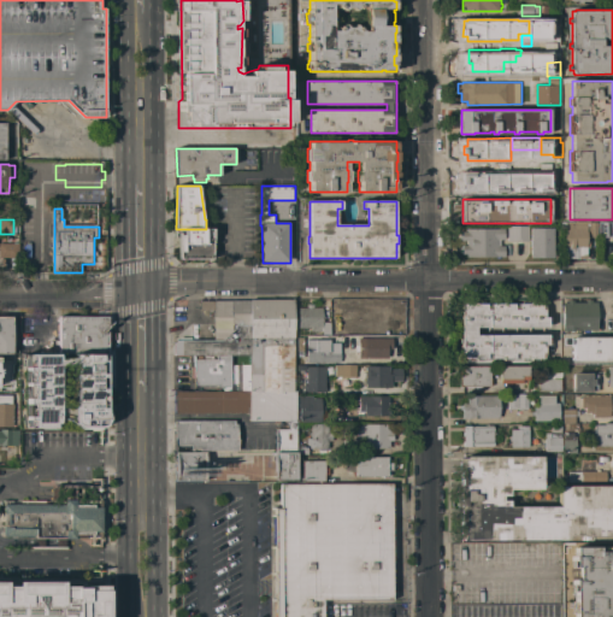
[(565,258),(566,227),(564,227),(564,222),(600,222),(600,238),(591,238),(591,248),(588,248),(588,258),(565,258)]
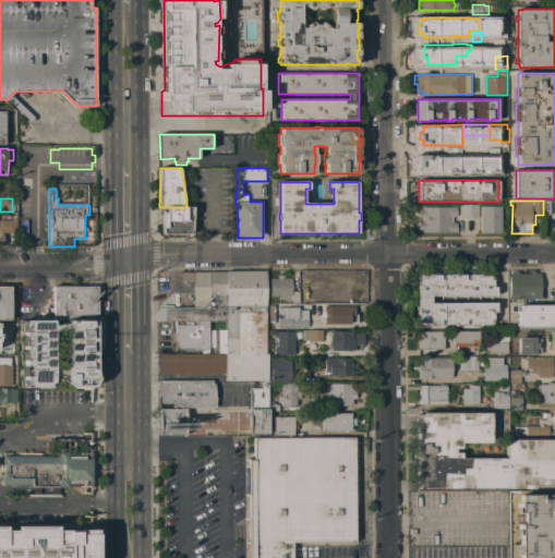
[(554,214),(544,215),(544,201),(554,201),(554,214)]
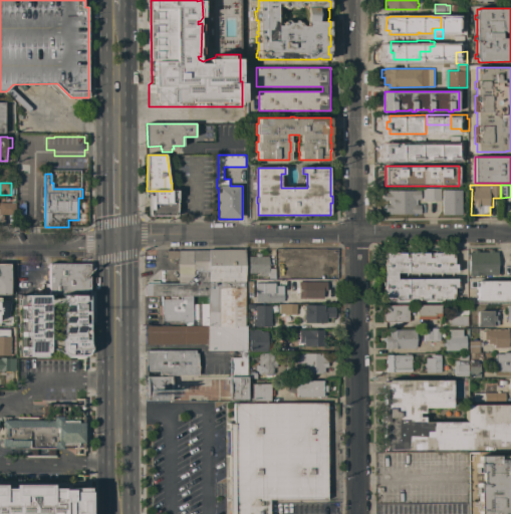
[(442,201),(425,201),(425,189),(442,189),(442,201)]
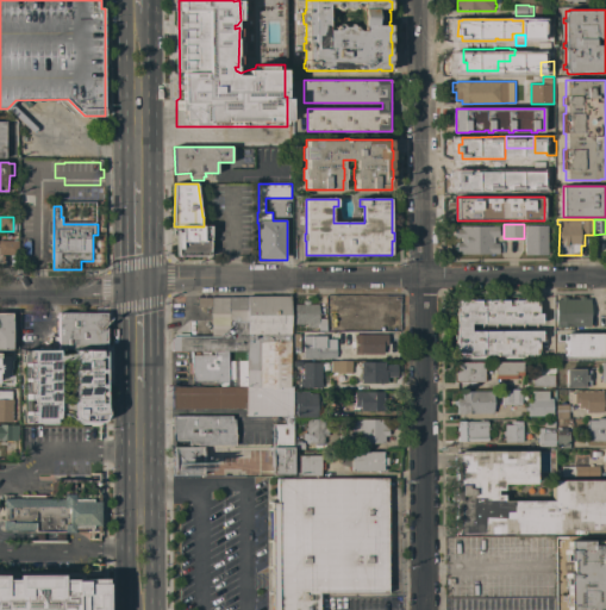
[(549,255),(526,255),(526,225),(549,225),(549,255)]
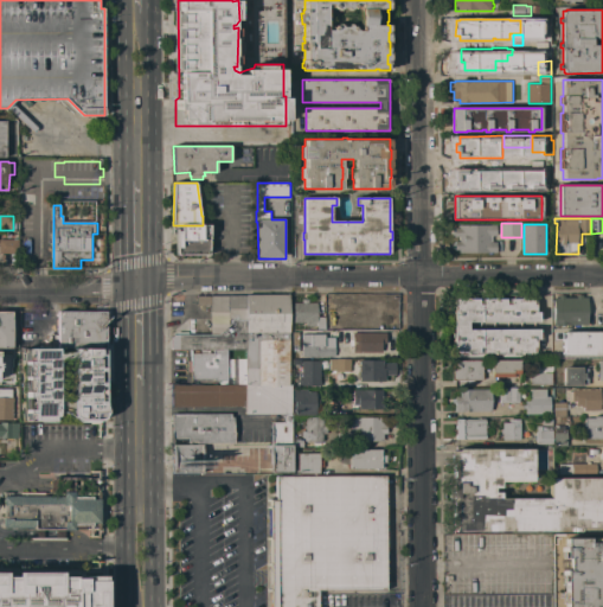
[(211,225),(211,254),(179,255),(178,232),(173,232),(173,225),(203,225),(211,225)]
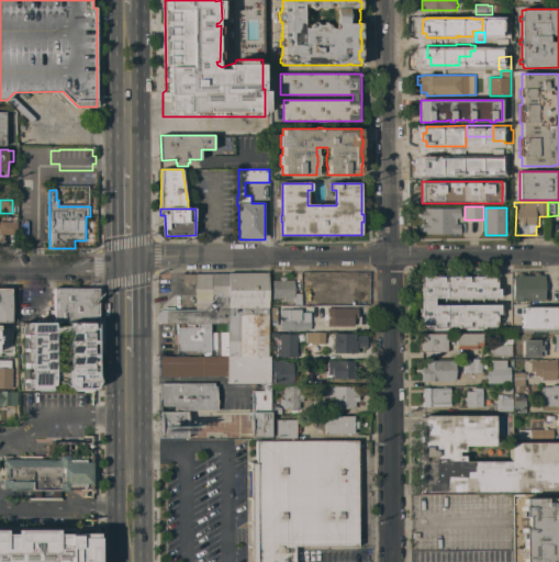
[(461,209),(461,218),(458,218),(458,224),(461,224),(461,234),(427,234),(427,232),(423,232),(423,223),(427,223),(427,218),(423,218),(423,211),(427,211),(427,209),(461,209)]
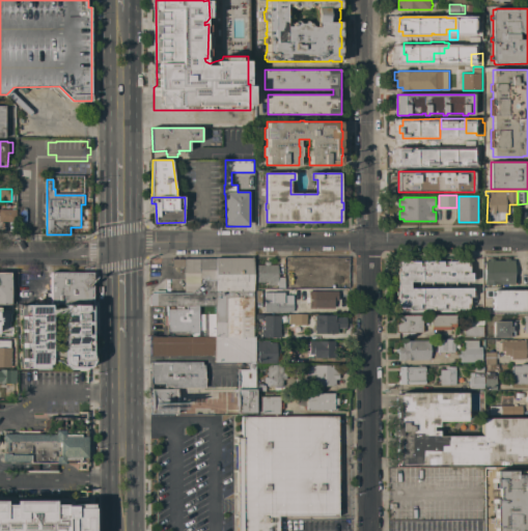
[(0,210),(18,210),(18,221),(0,221),(0,210)]
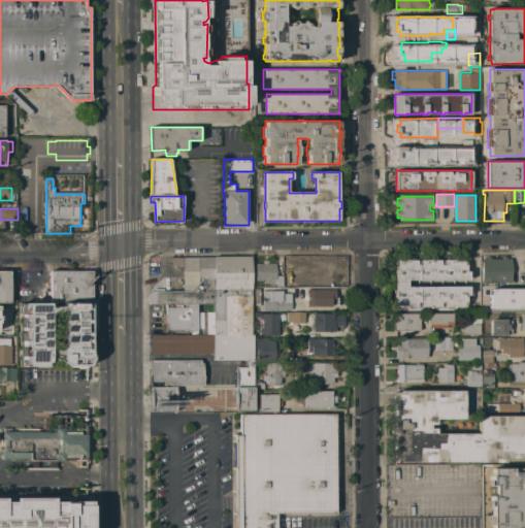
[(151,304),(151,293),(153,291),(155,291),(155,289),(165,289),(165,291),(185,291),(185,265),(173,265),(173,258),(185,258),(185,257),(200,257),(216,257),(217,257),(217,303),(187,303),(151,304)]
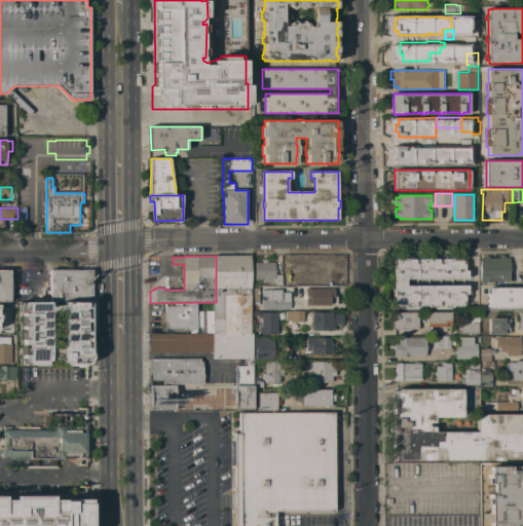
[(216,256),(252,256),(252,334),(254,334),(254,358),(215,359),(215,352),(152,352),(151,334),(192,334),(216,334),(216,302),(216,256)]
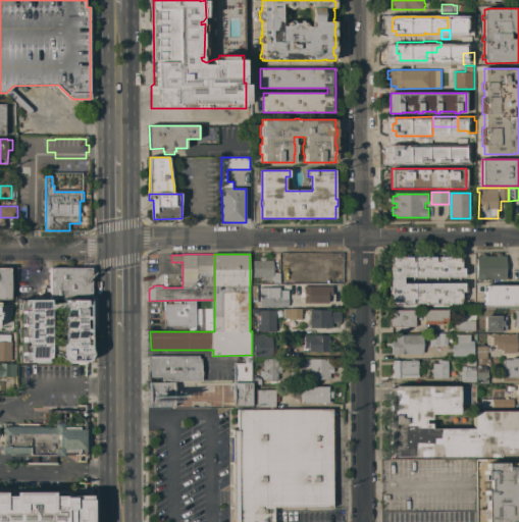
[(507,279),(478,279),(478,256),(482,256),(482,254),(487,254),(487,256),(498,256),(498,254),(503,254),(503,256),(507,256),(507,279)]
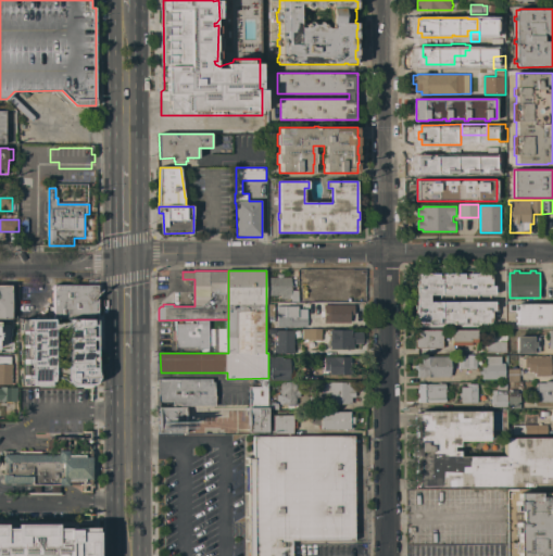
[(430,294),(430,302),(495,302),(495,315),(492,315),(492,325),(490,325),(490,323),(488,323),(488,325),(472,325),(472,323),(469,323),(469,325),(465,325),(465,323),(463,323),(463,325),(448,325),(448,324),(445,324),(445,325),(440,325),(440,324),(438,324),(438,325),(423,325),(423,323),(420,323),(420,325),(417,325),(417,310),(416,310),(416,302),(417,302),(417,272),(463,272),(463,274),(472,274),(472,273),(492,273),(492,281),(495,281),(495,294),(430,294)]
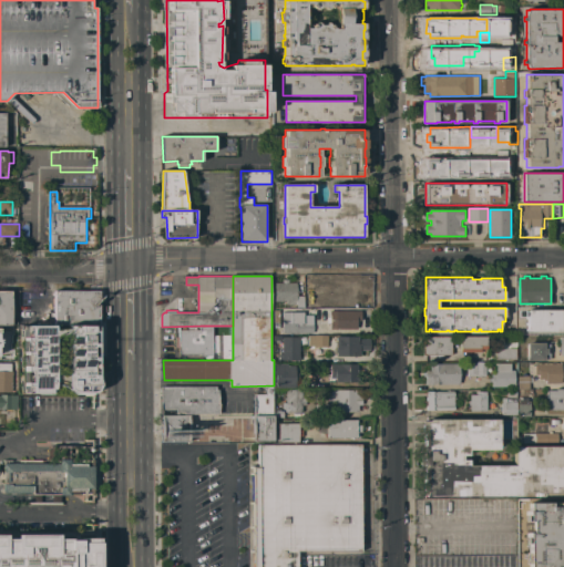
[(284,282),(284,280),(290,279),(290,282),(298,282),(299,296),(306,296),(306,308),(298,308),(298,305),(288,305),(288,301),(277,301),(276,282),(284,282)]
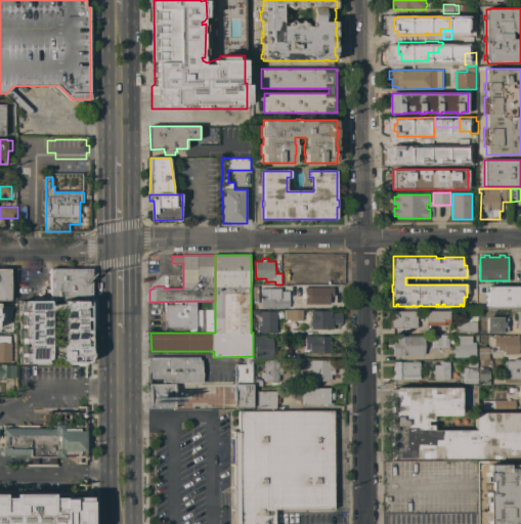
[(306,261),(306,259),(323,259),(323,261),(331,261),(331,281),(322,281),(322,279),(306,279),(306,281),(299,281),(299,261),(306,261)]
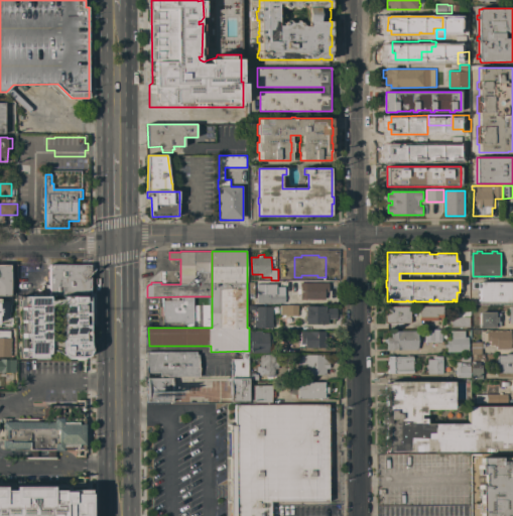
[(0,264),(10,265),(10,272),(11,272),(11,295),(0,295),(0,264)]
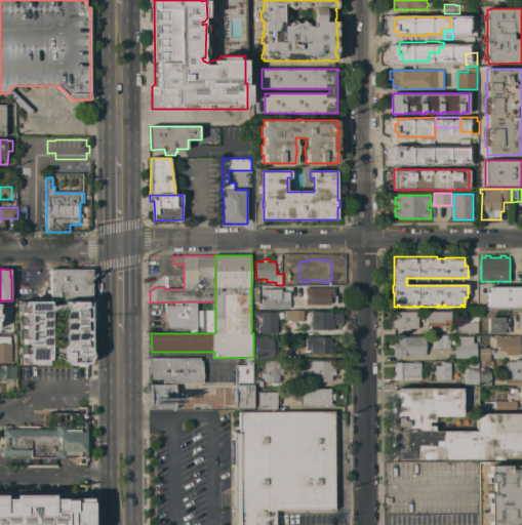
[(93,269),(93,301),(88,301),(63,300),(51,300),(51,269),(93,269)]
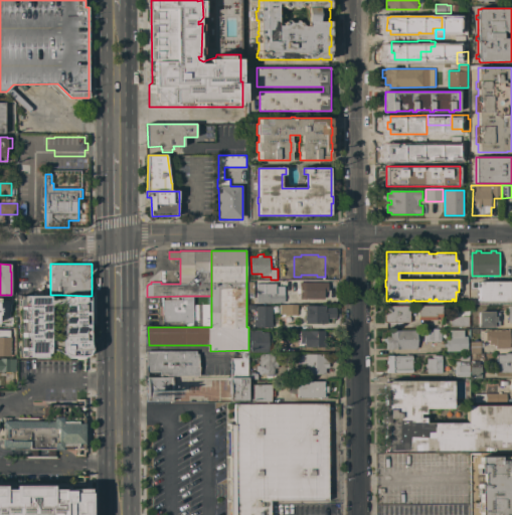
[(476,281),(476,303),(509,302),(509,280),(476,281)]
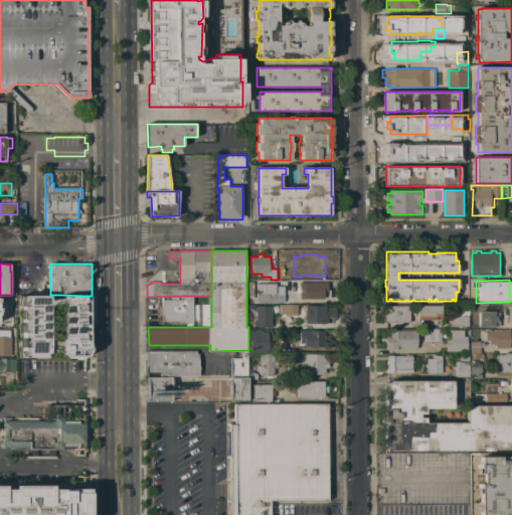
[(329,292),(326,292),(326,299),(301,299),(301,283),(329,283),(329,292)]
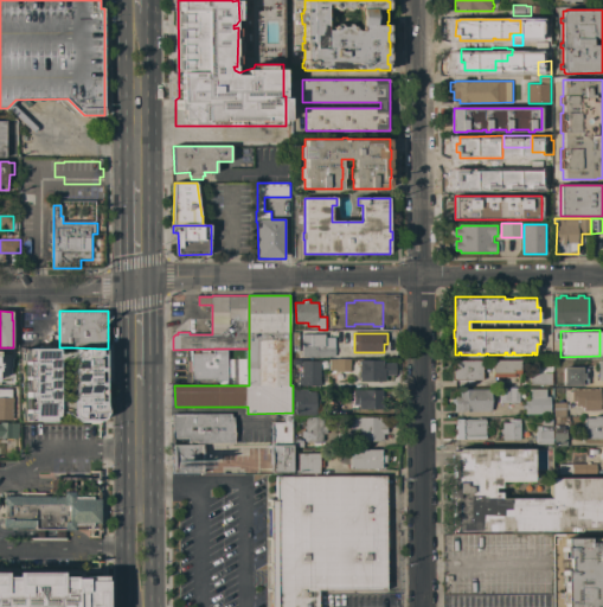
[(326,334),(326,339),(337,339),(337,357),(320,357),(320,358),(314,358),(314,357),(305,357),(305,334),(326,334)]
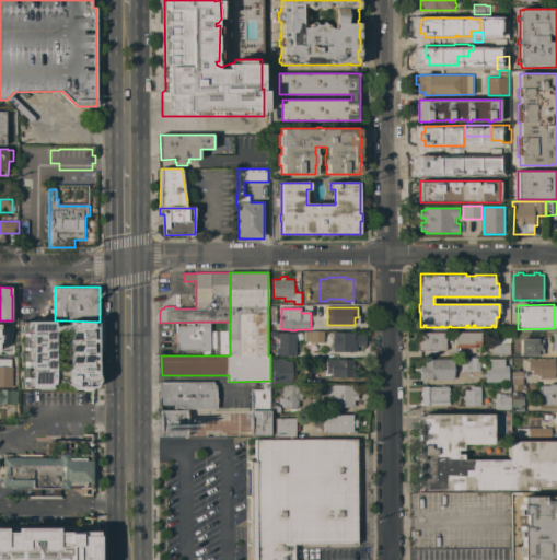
[(25,322),(25,388),(50,388),(51,386),(54,385),(54,381),(65,383),(71,388),(72,389),(84,389),(94,389),(96,388),(99,385),(100,382),(100,376),(99,374),(97,370),(96,368),(96,323),(94,322),(67,321),(67,324),(55,326),(55,324),(53,322),(47,321),(27,321),(25,322)]
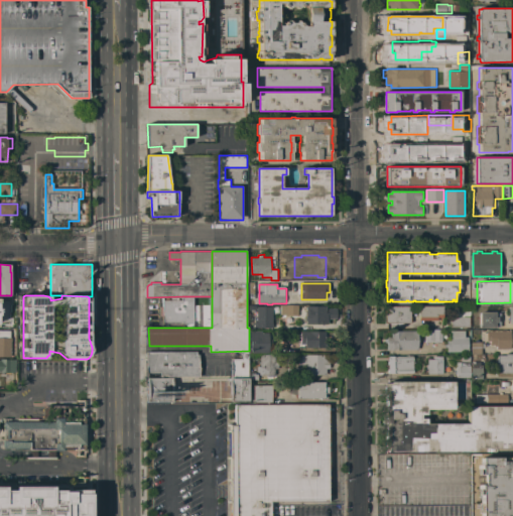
[(212,328),(188,328),(187,324),(183,324),(183,323),(164,323),(164,316),(161,316),(161,306),(164,306),(164,300),(182,300),(182,296),(212,296),(212,328)]
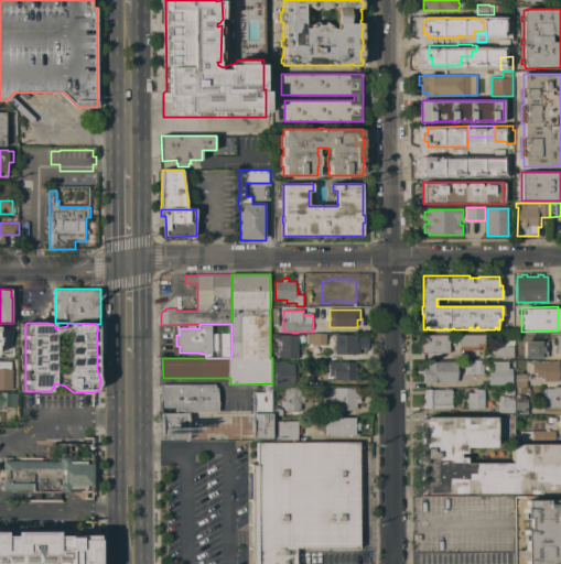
[(0,335),(2,336),(4,325),(17,328),(14,338),(8,337),(3,354),(0,353),(0,335)]
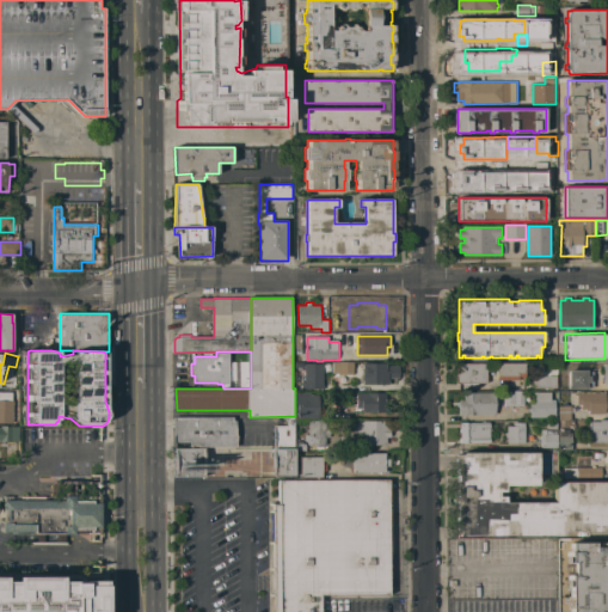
[(355,362),(355,374),(333,374),(335,362),(355,362)]
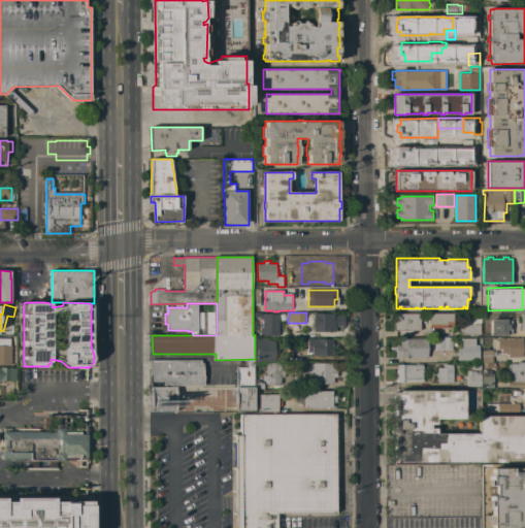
[(281,314),(281,336),(261,335),(261,329),(264,329),(264,314),(281,314)]
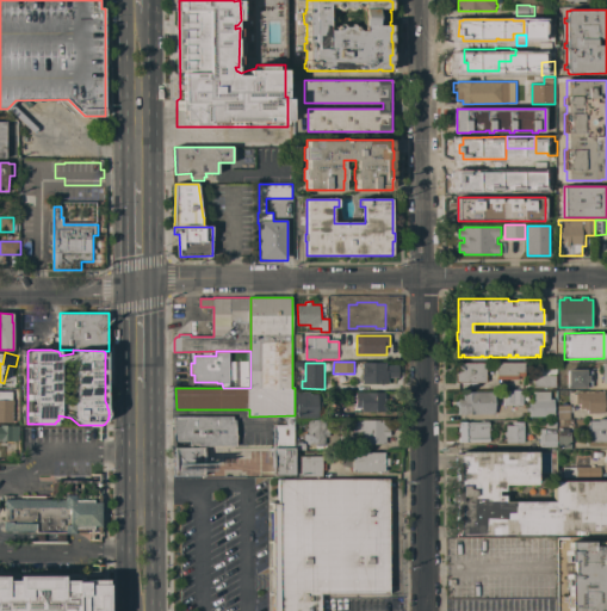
[(364,368),(363,368),(361,365),(364,365),(364,363),(388,363),(388,366),(400,365),(400,377),(390,377),(390,383),(364,384),(364,368)]
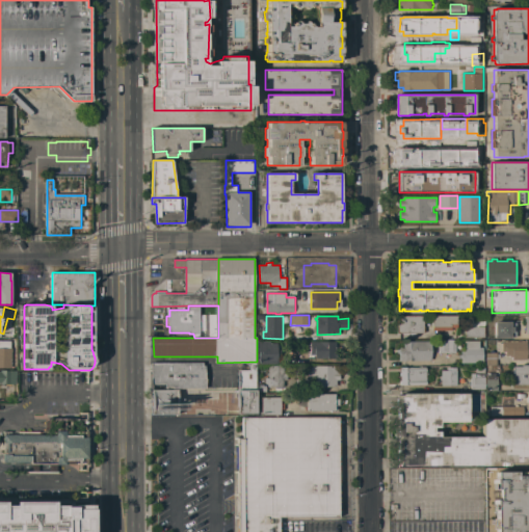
[(424,334),(398,334),(398,324),(397,316),(424,316),(424,334)]
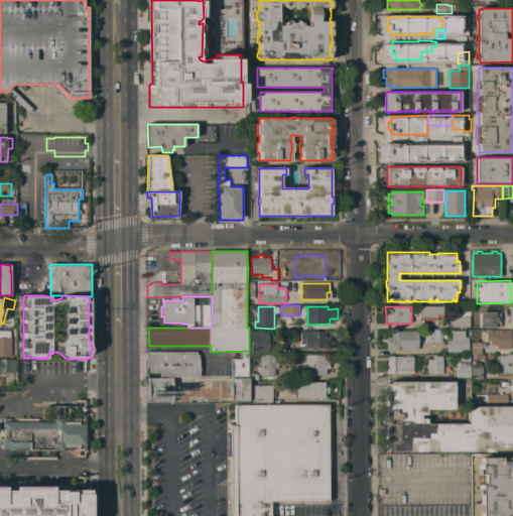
[(443,306),(443,317),(438,317),(438,319),(437,319),(437,320),(420,320),(419,306),(443,306)]
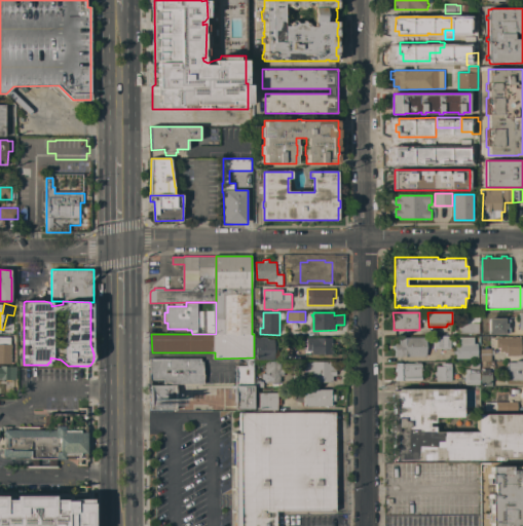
[(505,317),(505,316),(508,316),(508,320),(511,320),(511,333),(506,333),(506,334),(489,334),(489,317),(505,317)]
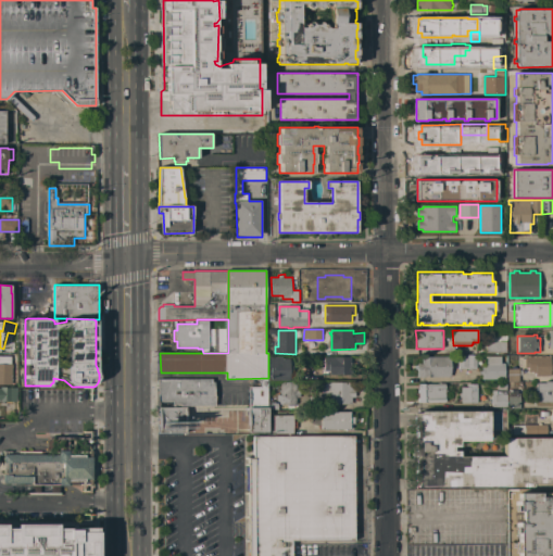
[(487,352),(487,336),(508,336),(508,341),(507,341),(507,352),(487,352)]
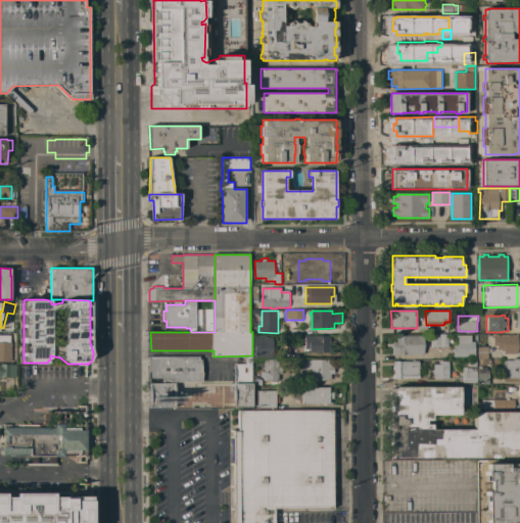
[(440,347),(432,346),(432,334),(440,334),(440,347)]
